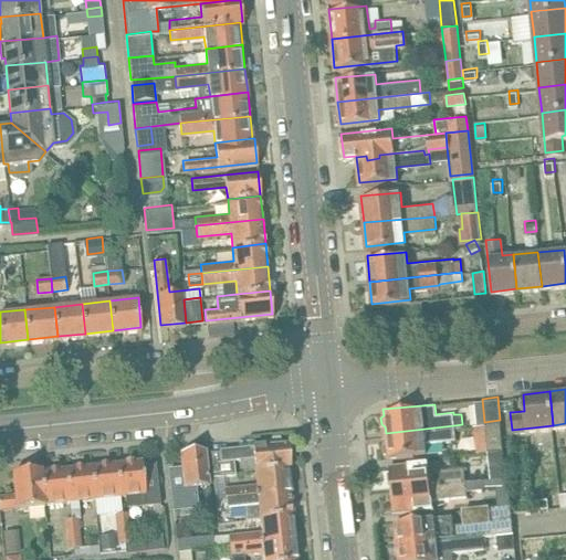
[(500,420),(484,422),(488,448),(503,446),(500,420)]
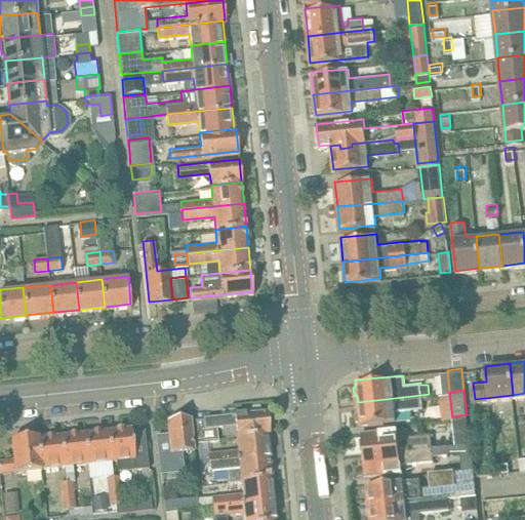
[(421,395),(358,402),(358,408),(355,410),(356,418),(359,421),(360,423),(396,418),(395,409),(423,407),(421,395)]
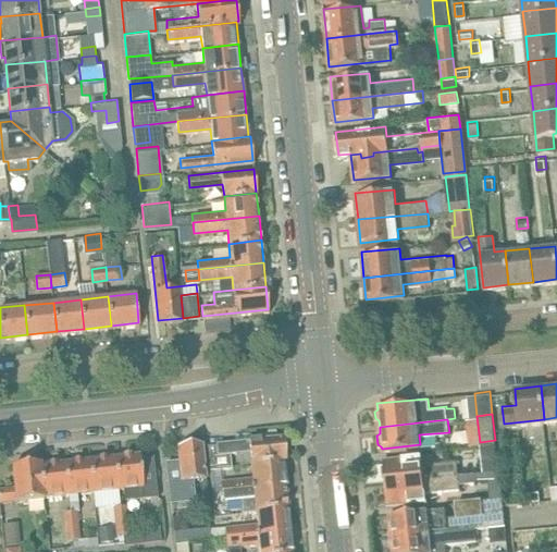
[(250,462),(284,457),(281,434),(207,442),(210,466),(219,465),(217,452),(249,449),(250,462)]
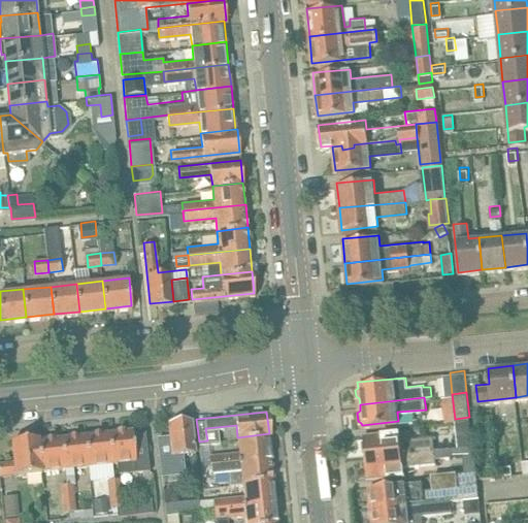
[(168,422),(170,443),(175,484),(185,483),(182,452),(195,451),(191,419),(168,422)]
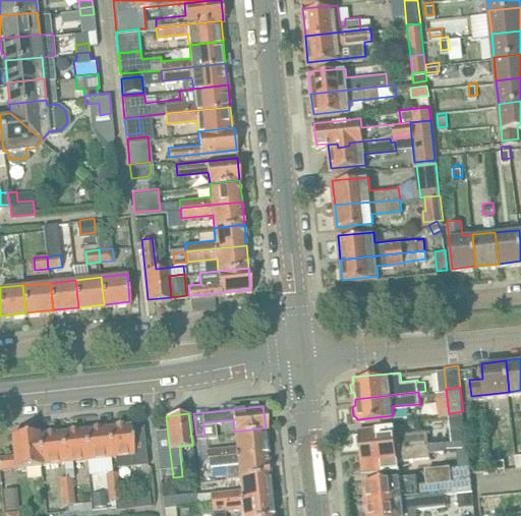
[(106,424),(109,453),(132,451),(133,461),(147,459),(142,424),(131,425),(130,421),(106,424)]
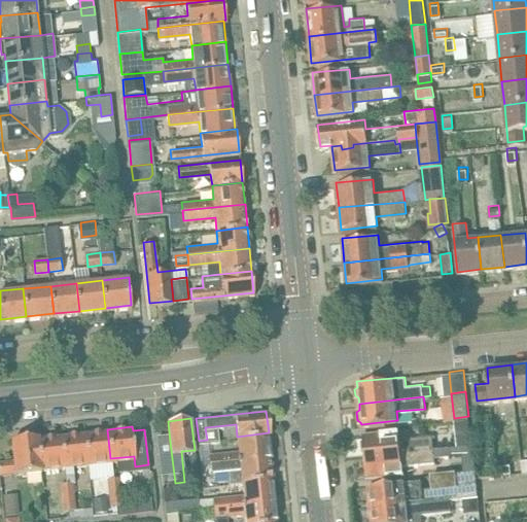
[(433,435),(424,435),(399,438),(398,428),(361,432),(364,455),(434,448),(433,435)]
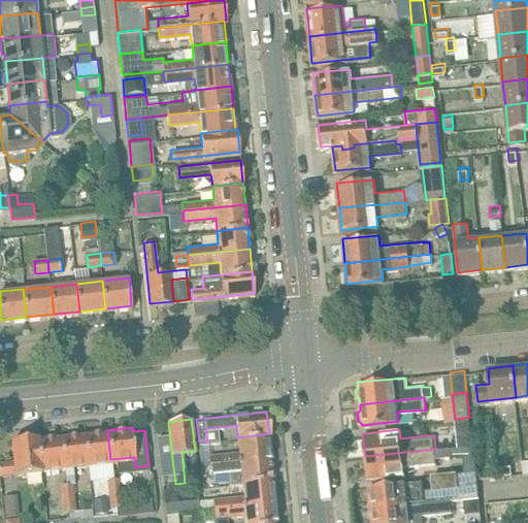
[(107,430),(85,432),(88,462),(110,459),(107,430)]
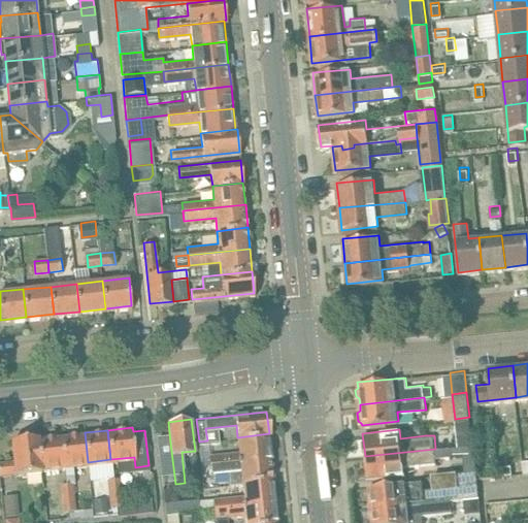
[(88,462),(85,432),(61,435),(64,464),(88,462)]
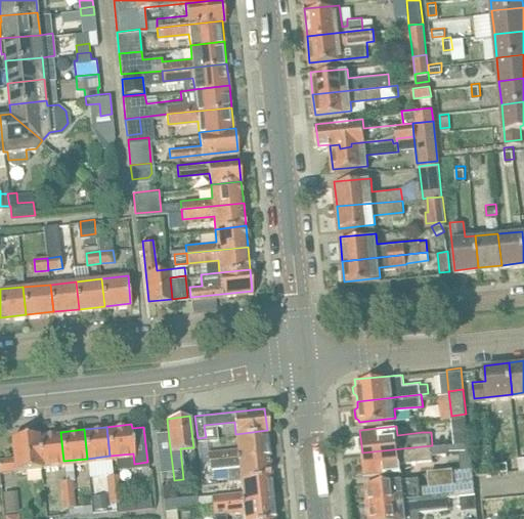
[(468,429),(453,430),(454,442),(455,442),(469,440),(468,429)]
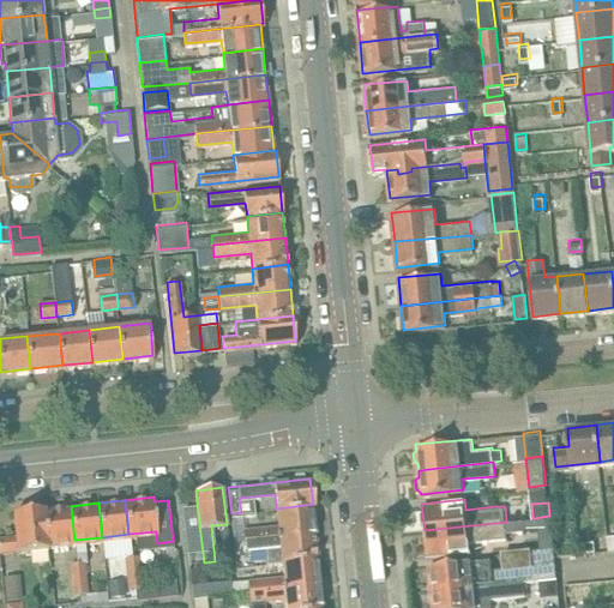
[(313,504),(276,509),(278,523),(242,527),(244,537),(315,529),(313,504)]
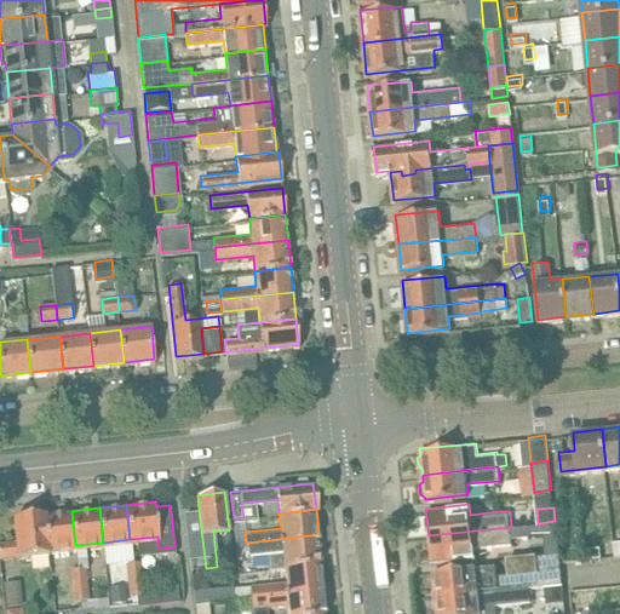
[(49,547),(45,514),(45,511),(13,515),(16,539),(0,540),(0,569),(4,601),(22,600),(17,555),(49,551),(49,547)]
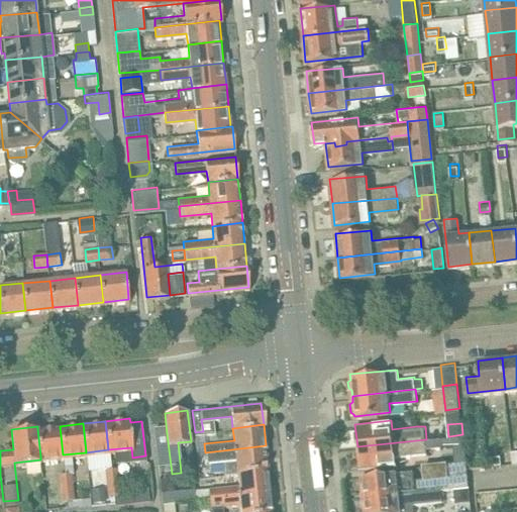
[(63,454),(60,426),(37,428),(40,456),(63,454)]
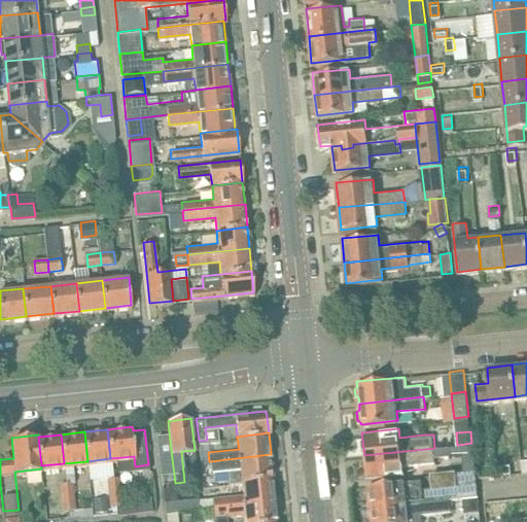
[(461,470),(475,468),(471,443),(458,445),(461,470)]
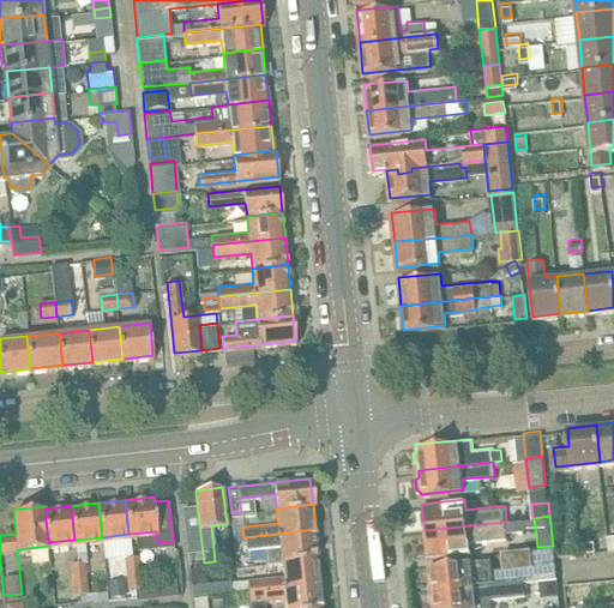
[(507,536),(506,522),(425,530),(427,553),(451,551),(470,549),(469,540),(507,536)]
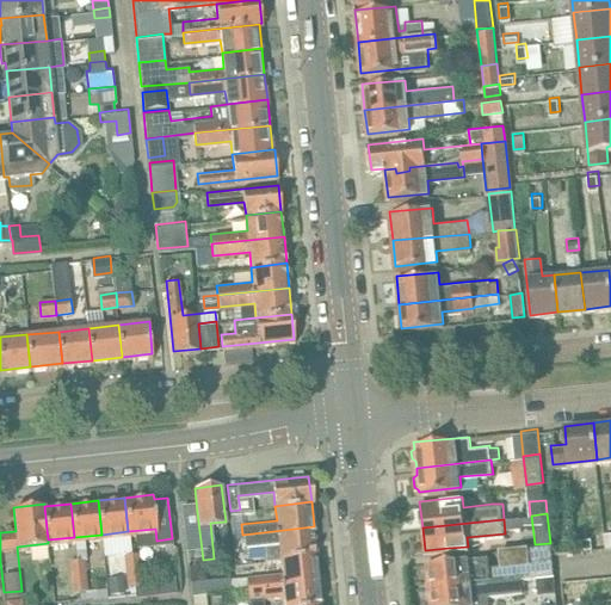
[(316,553),(314,526),(242,535),(244,547),(279,543),(281,556),(316,553)]
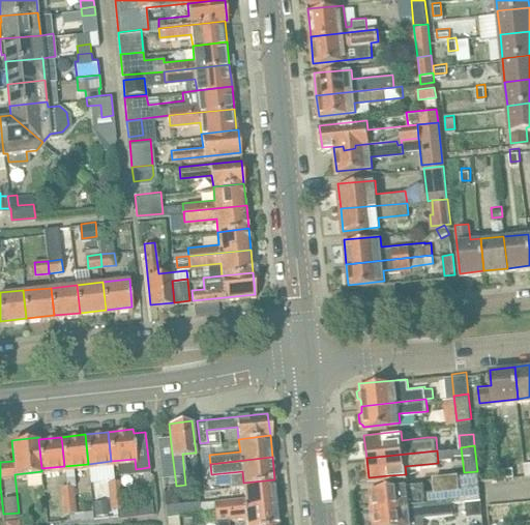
[(500,466),(501,474),(514,473),(513,465),(500,466)]
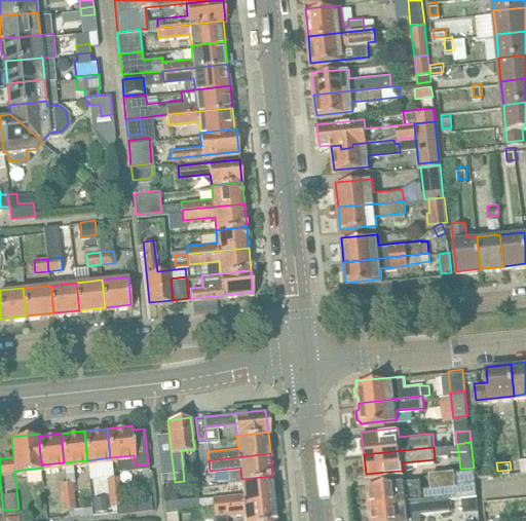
[(474,468),(460,469),(458,469),(461,495),(476,493),(474,468)]
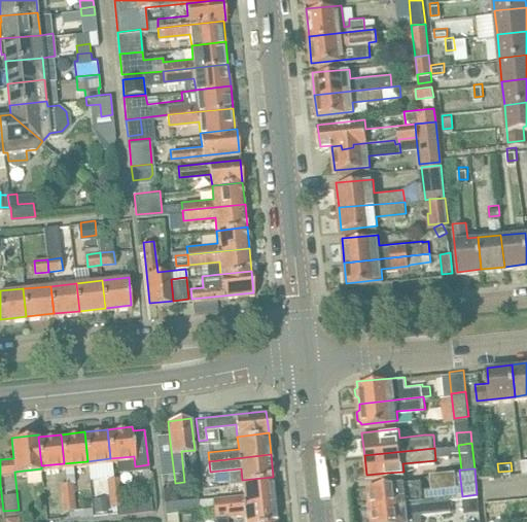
[(108,488),(119,487),(118,473),(107,474),(108,488)]
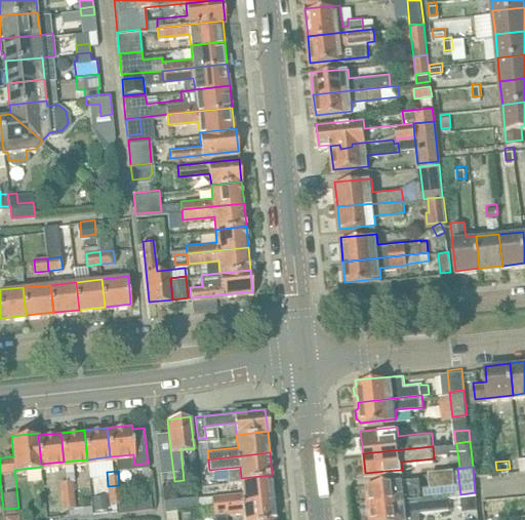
[(63,488),(73,487),(72,474),(61,475),(63,488)]
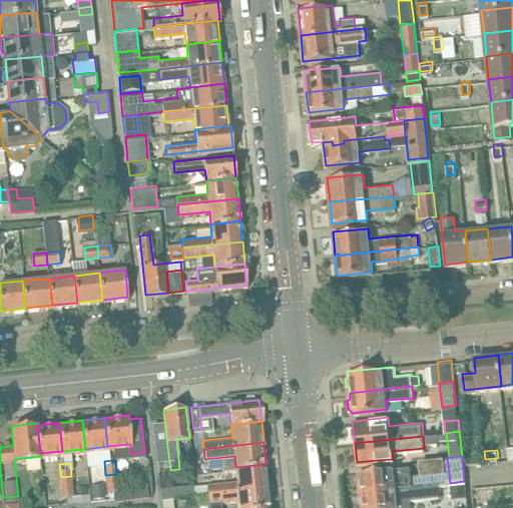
[(266,464),(235,467),(236,481),(207,484),(207,491),(268,485),(266,464)]
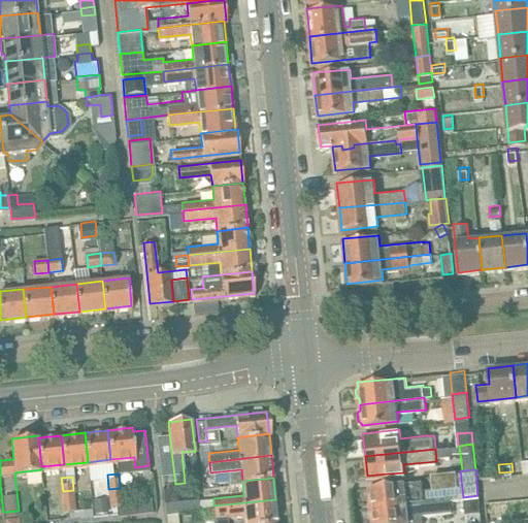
[(422,479),(404,481),(368,485),(370,508),(443,499),(441,488),(423,490),(422,479)]
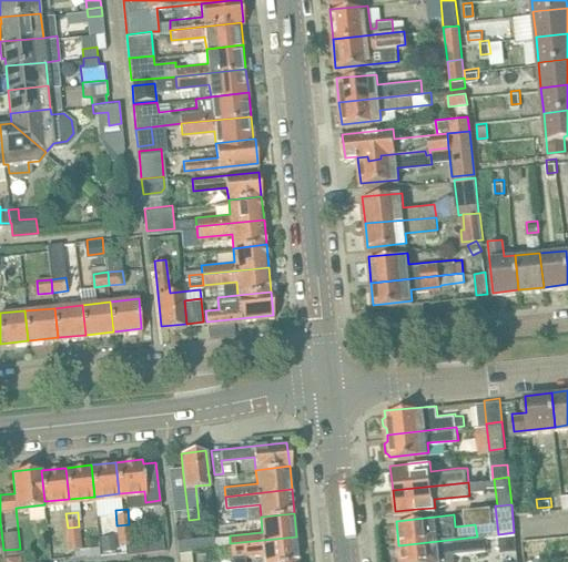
[(129,524),(117,525),(119,540),(124,540),(130,539),(129,524)]
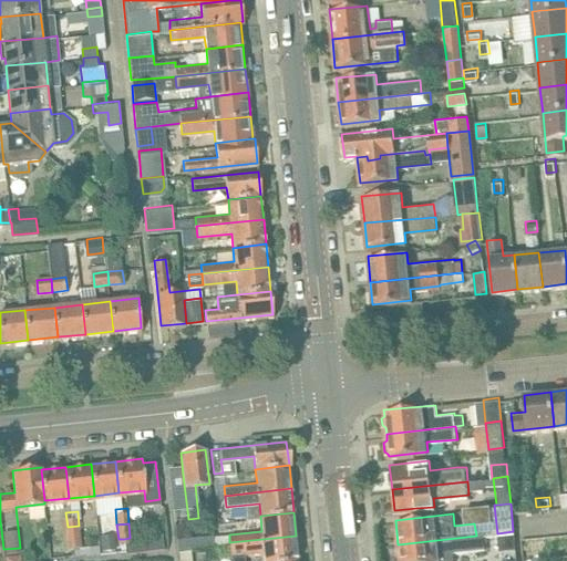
[(81,541),(79,526),(68,527),(69,542),(81,541)]
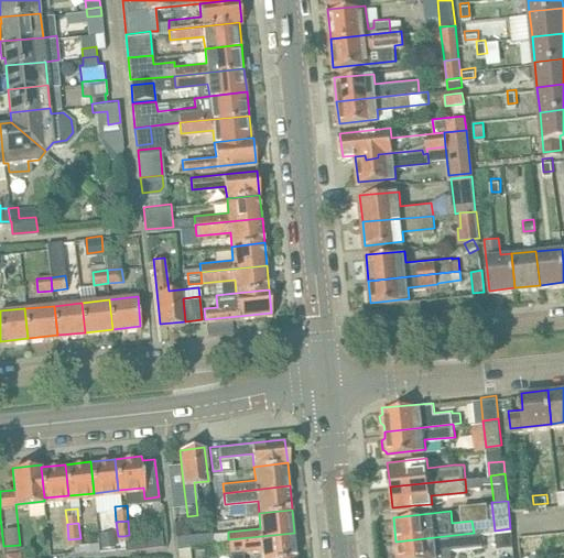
[(513,556),(510,528),(495,531),(497,557),(513,556)]
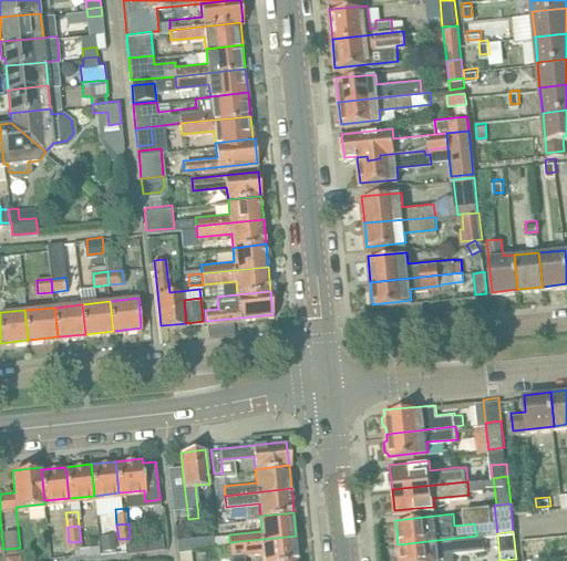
[(113,532),(99,533),(101,548),(115,547),(113,532)]
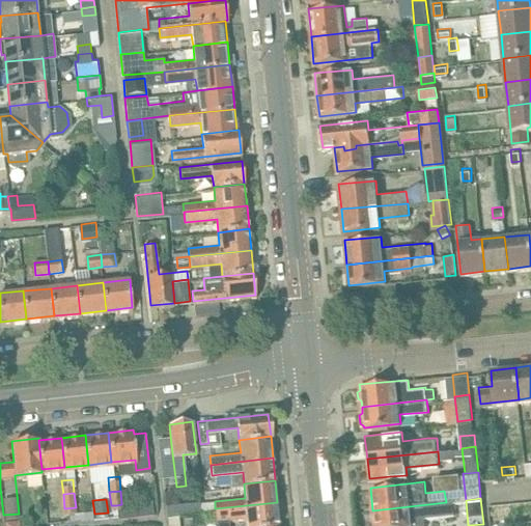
[(198,499),(165,503),(166,514),(169,513),(186,511),(199,509),(198,499)]
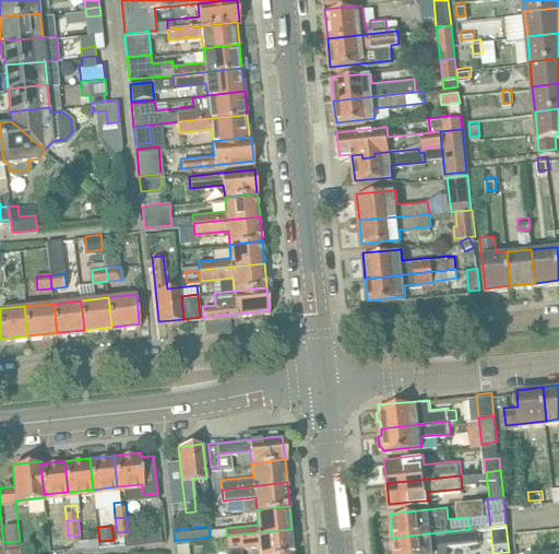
[(162,528),(128,531),(122,532),(123,543),(163,539),(162,528)]
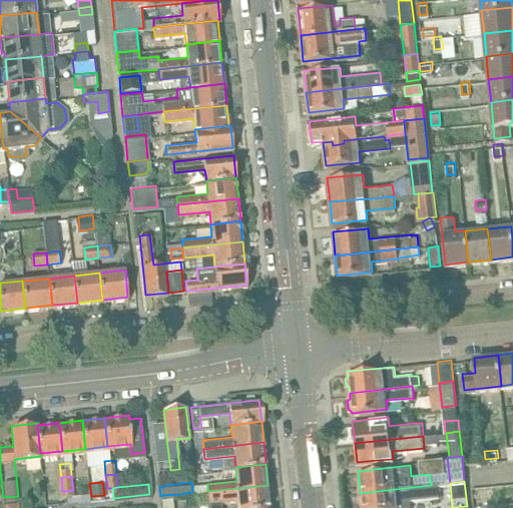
[(438,484),(431,485),(360,493),(361,507),(398,507),(397,500),(439,496),(438,484)]
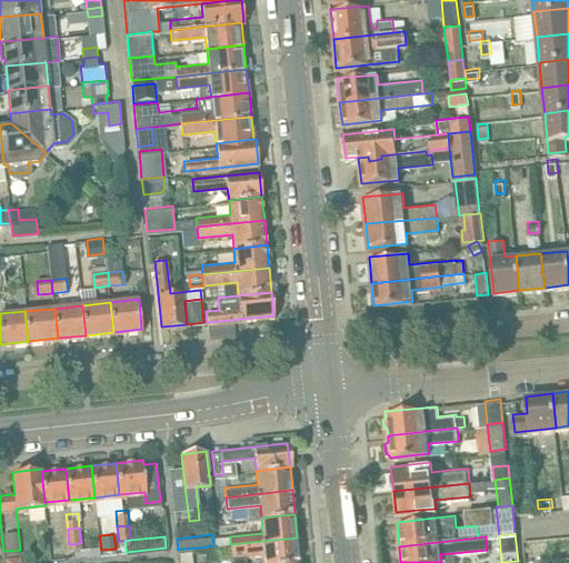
[(297,538),(230,544),(231,556),(265,553),(266,562),(282,562),(299,561),(297,538)]
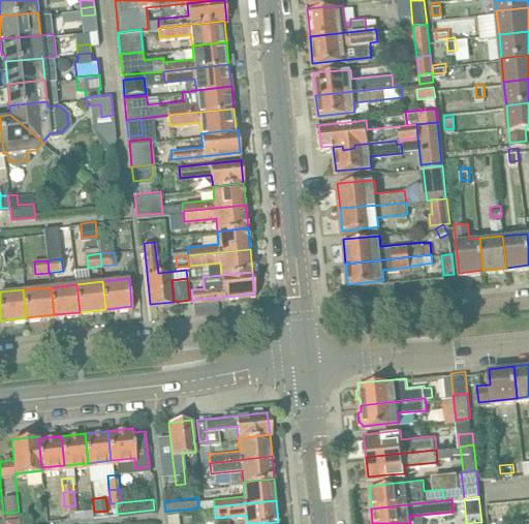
[(179,523),(178,512),(166,513),(167,523),(179,523)]
